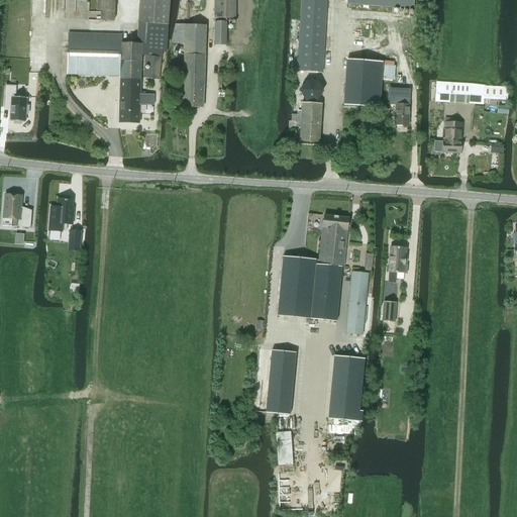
[(69,33),(68,75),(120,76),(119,123),(139,123),(140,104),(153,105),(154,97),(151,97),(151,93),(150,93),(150,88),(140,88),(141,56),(145,56),(143,78),(159,79),(162,52),(166,53),(167,42),(169,16),(170,0),(139,0),(137,44),(122,43),(122,35),(69,33)]
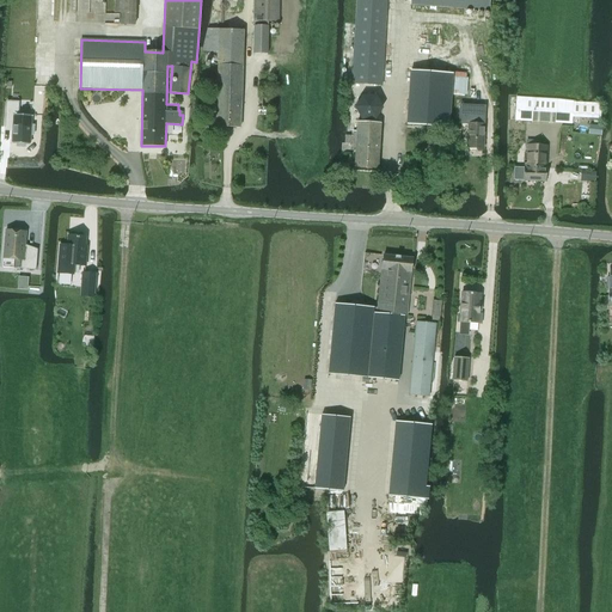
[(135,25),(135,23),(135,0),(115,0),(115,13),(121,13),(120,25),(135,25)]
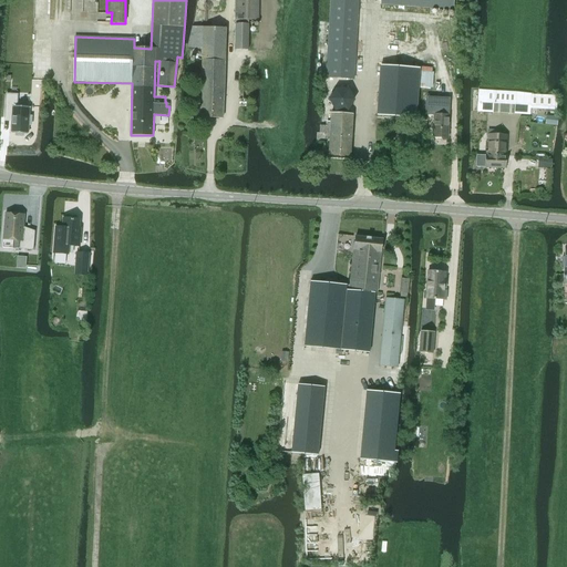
[(236,20),(248,20),(259,20),(259,0),(235,0),(235,20),(236,20)]
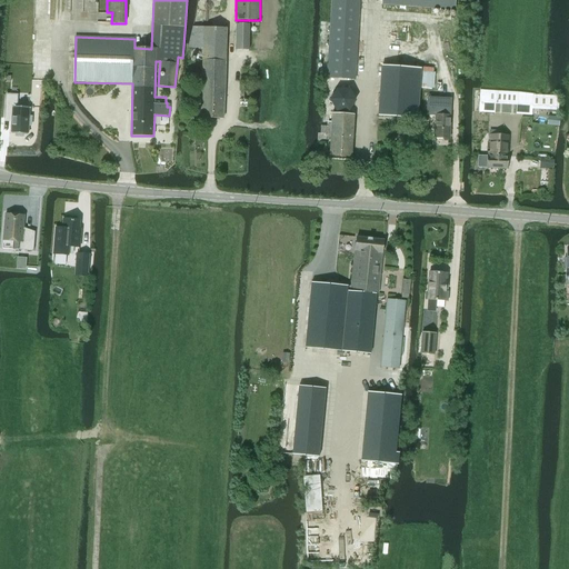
[(330,0),(327,78),(356,80),(359,0),(330,0)]
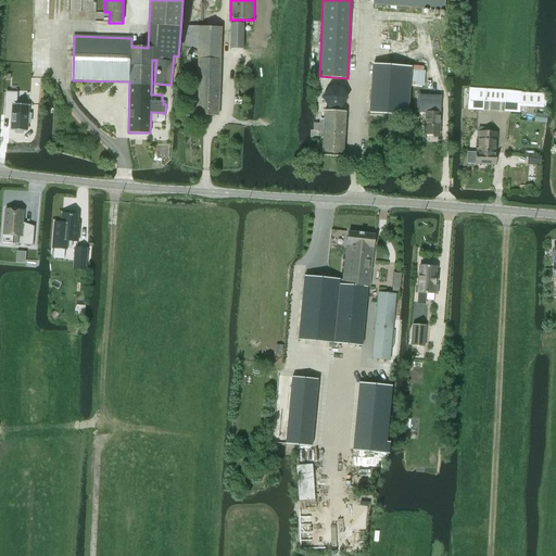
[(373,0),(373,5),(444,10),(444,0),(373,0)]
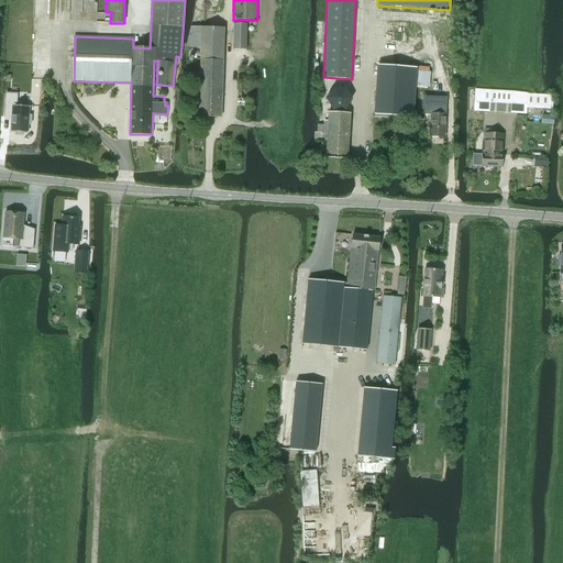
[(247,24),(246,24),(246,20),(234,20),(233,24),(233,48),(247,48),(247,24)]
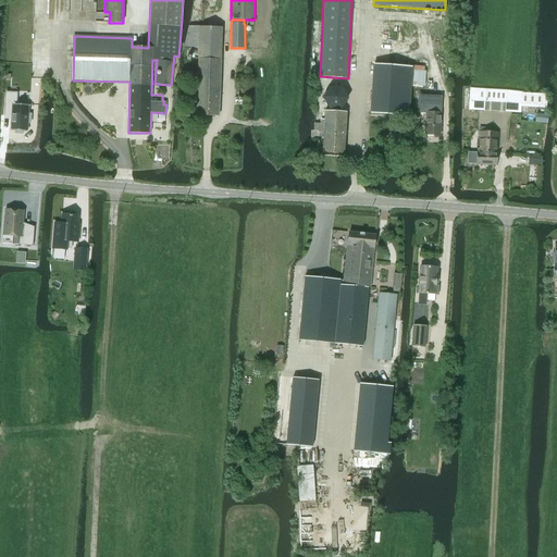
[(188,26),(185,47),(199,47),(197,114),(219,115),(222,27),(188,26)]
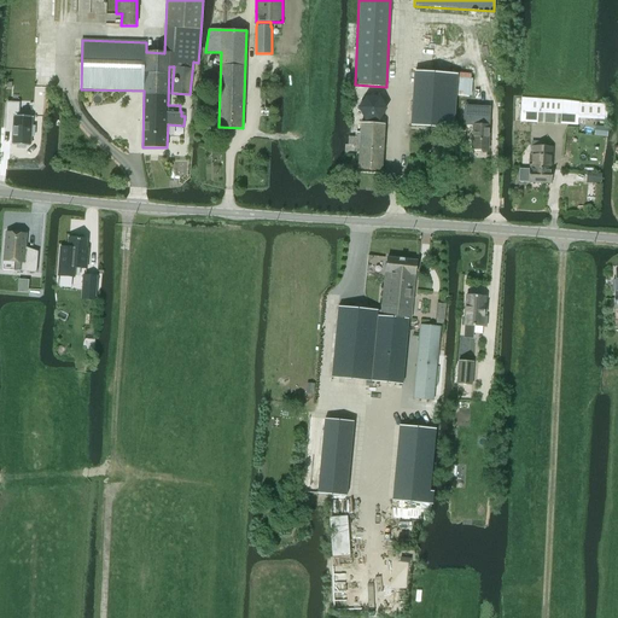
[(414,73),(410,127),(449,129),(453,75),(414,73)]
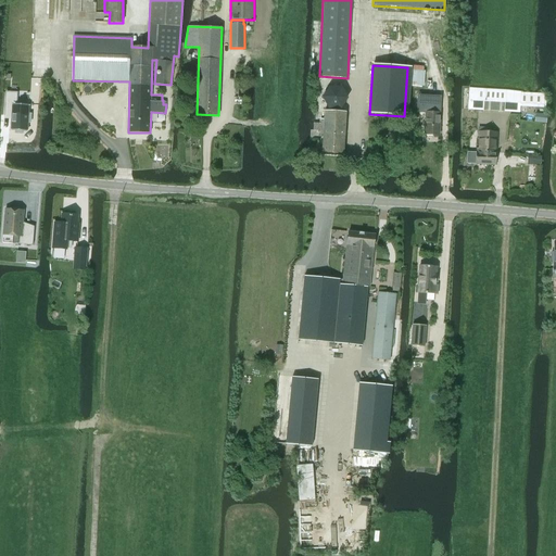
[(348,99),(342,88),(329,87),(323,98),(328,109),(341,110),(348,99)]
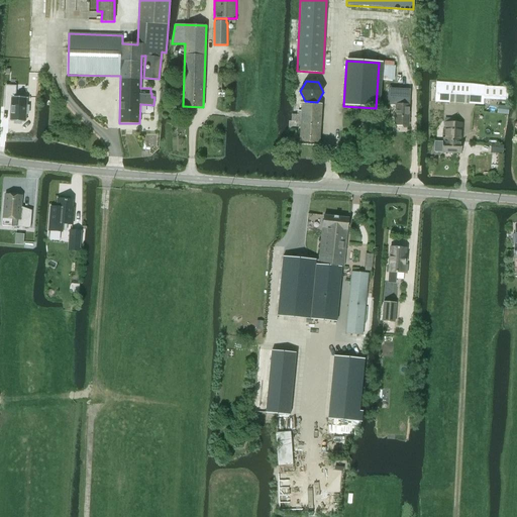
[(436,82),(435,101),(436,101),(449,102),(469,103),(483,104),(484,99),(507,101),(508,88),(484,86),(484,85),(470,84),(436,82)]
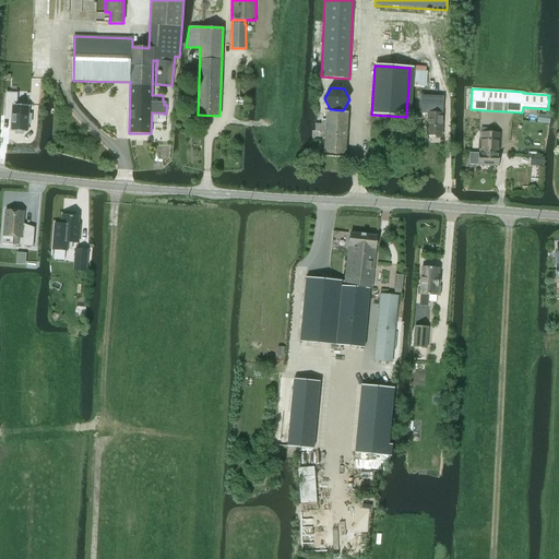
[(7,93),(6,118),(11,118),(11,131),(15,132),(15,134),(23,134),(24,131),(27,131),(28,123),(31,123),(32,115),(28,115),(30,106),(16,105),(16,94),(7,93)]
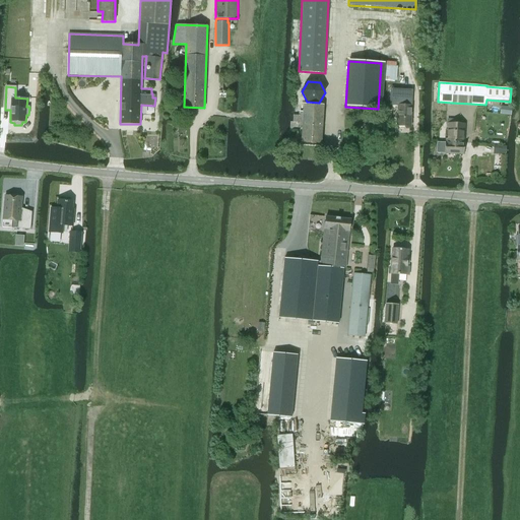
[(397,126),(410,127),(411,90),(404,90),(403,106),(398,106),(397,126)]
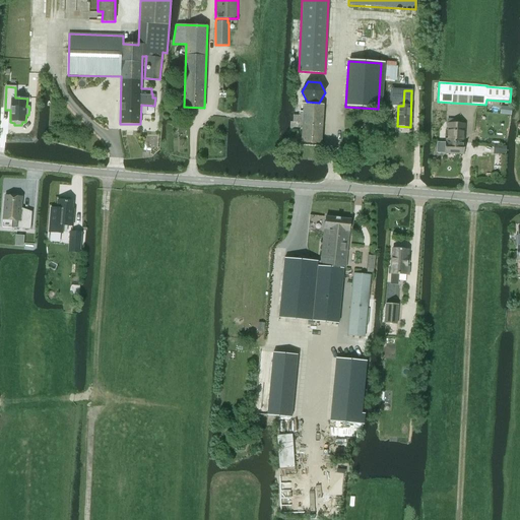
[(295,116),(295,122),(302,124),(301,142),(320,143),(322,106),(303,105),(302,116),(295,116)]
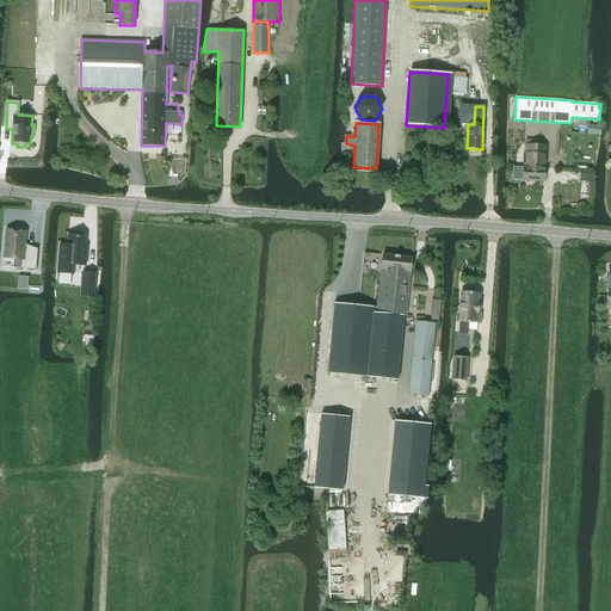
[(524,167),(523,167),(544,168),(545,147),(538,147),(538,140),(530,140),(530,146),(525,146),(524,167)]
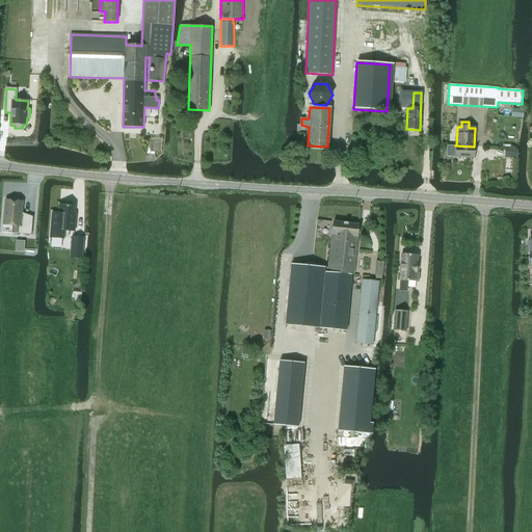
[(474,158),(475,147),(455,145),(454,158),(474,158)]
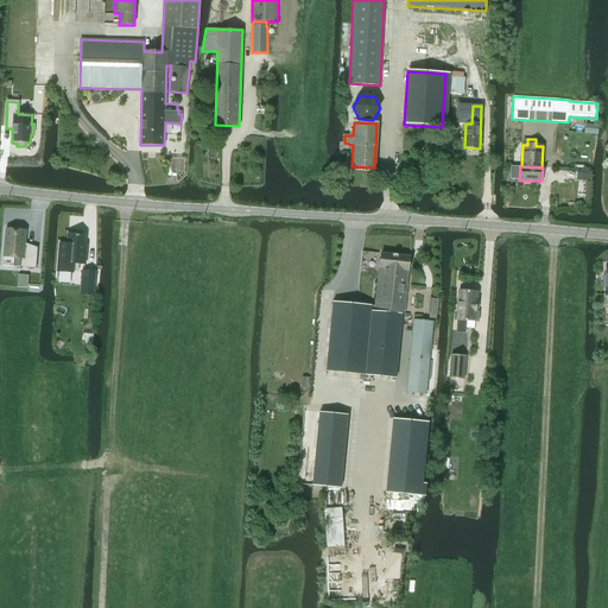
[(581,170),(580,181),(590,181),(591,170),(581,170)]
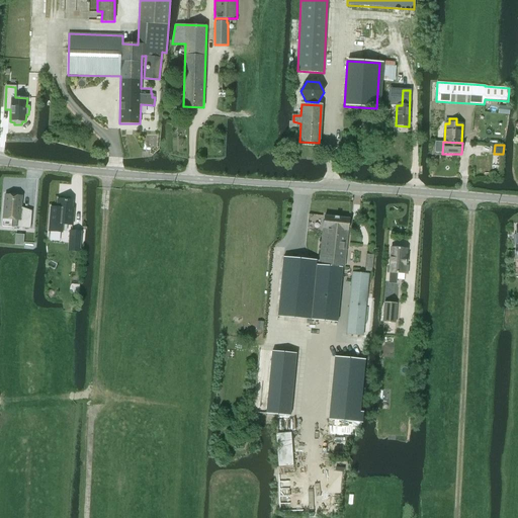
[(5,194),(3,218),(13,219),(12,227),(31,228),(32,210),(21,209),(22,196),(5,194)]
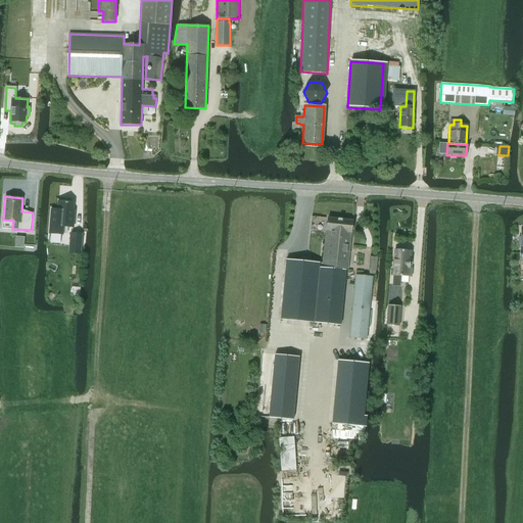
[(59,201),(58,215),(60,216),(59,225),(74,226),(74,220),(75,216),(73,216),(74,202),(70,202),(59,201)]
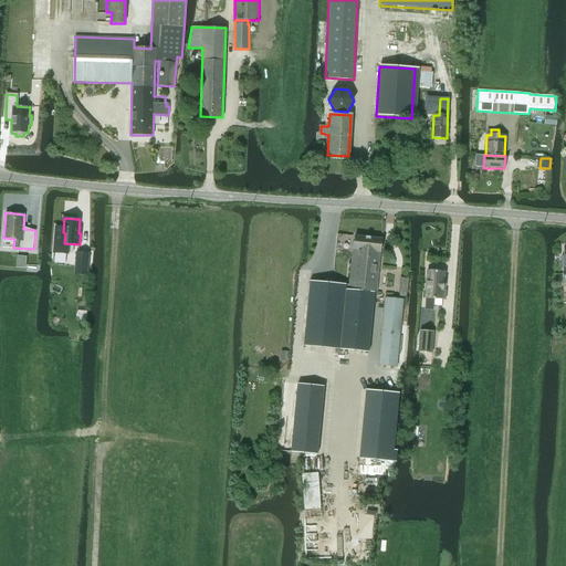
[(350,283),(348,310),(347,313),(344,349),(368,352),(375,284),(377,284),(381,240),(355,238),(350,283)]
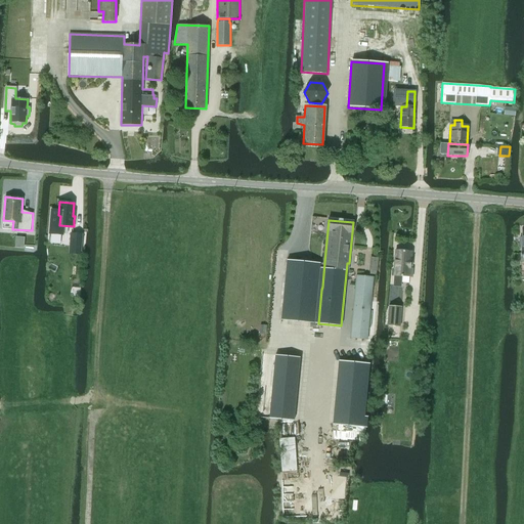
[(395,251),(393,276),(394,276),(393,287),(400,288),(401,277),(411,278),(412,269),(410,269),(411,252),(395,251)]
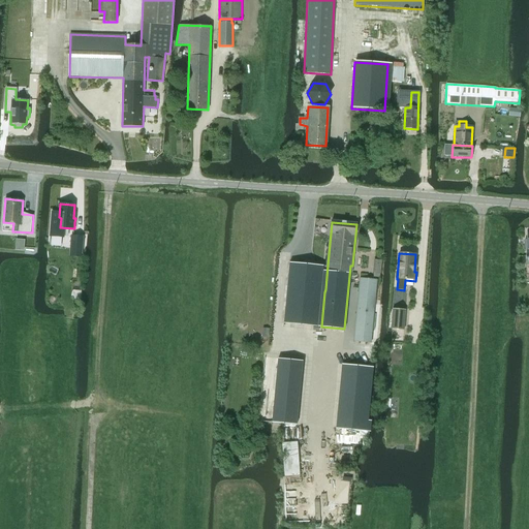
[(323,267),(290,263),(284,323),(318,327),(321,292),(324,292),(325,289),(328,265),(327,274),(323,274),(323,267)]
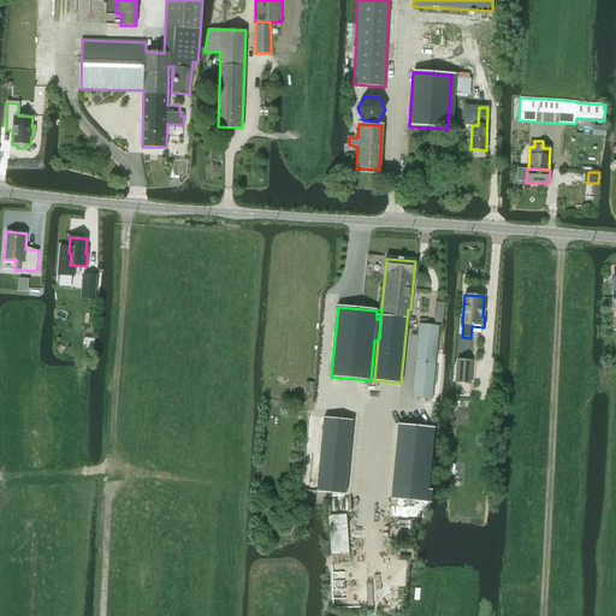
[(439,326),(419,325),(413,397),(432,400),(439,326)]
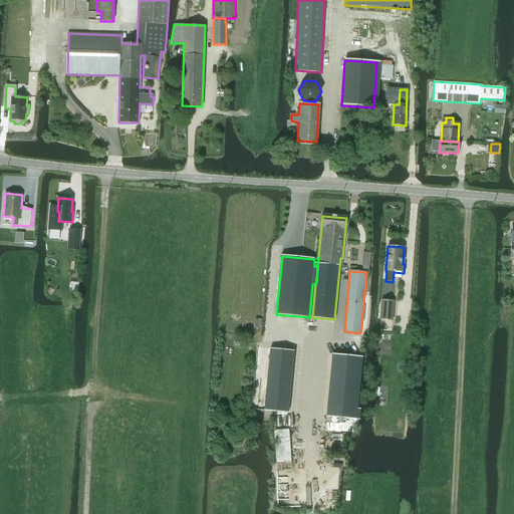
[(393,320),(394,300),(380,299),(379,319),(393,320)]
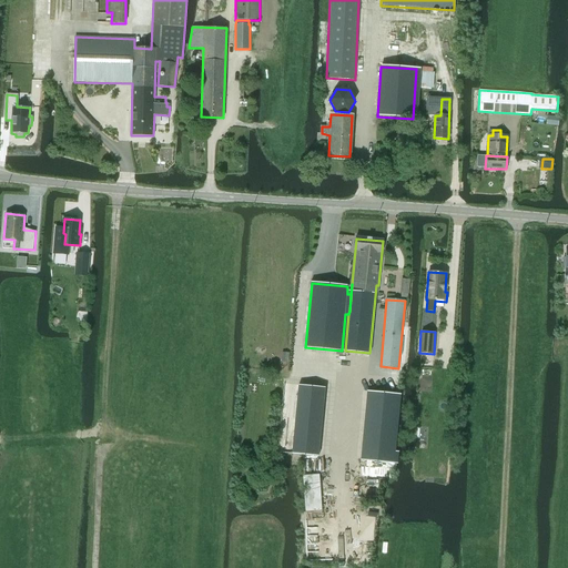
[(298,385),(292,454),(300,455),(318,456),(325,387),(298,385)]
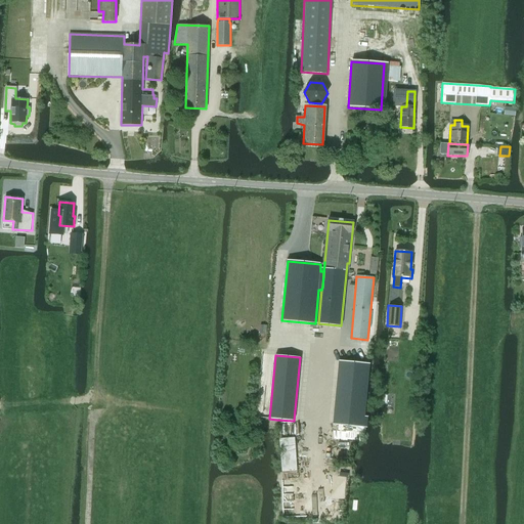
[(340,361),(334,423),(363,426),(369,364),(348,362),(340,361)]
